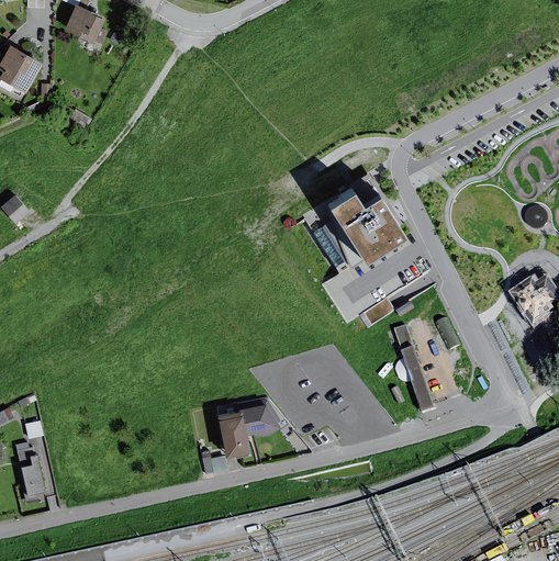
[(38,0),(23,0),(23,9),(38,9),(38,0)]
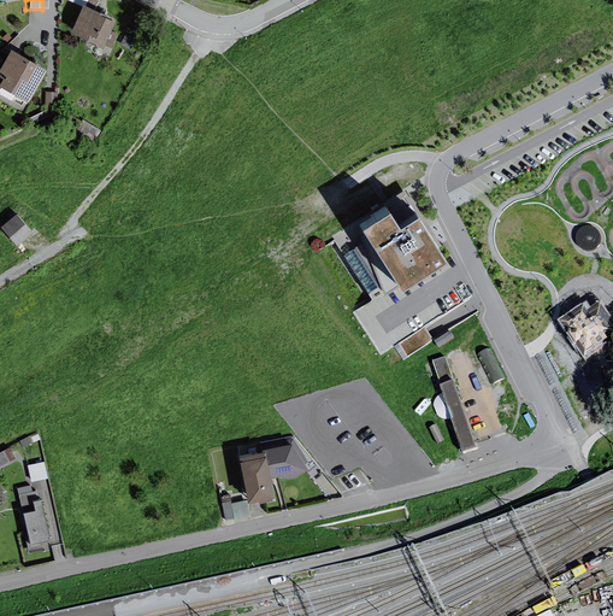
[(64,0),(83,9),(90,12),(95,0),(64,0)]
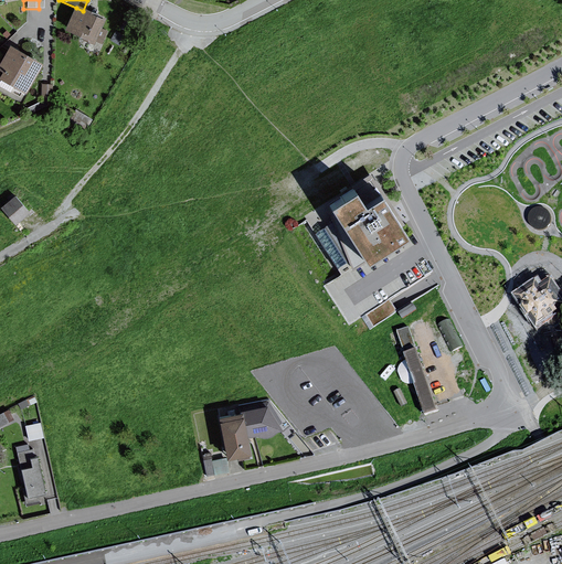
[(76,8),(65,30),(93,42),(94,40),(99,43),(106,30),(99,28),(103,20),(83,11),(76,8)]
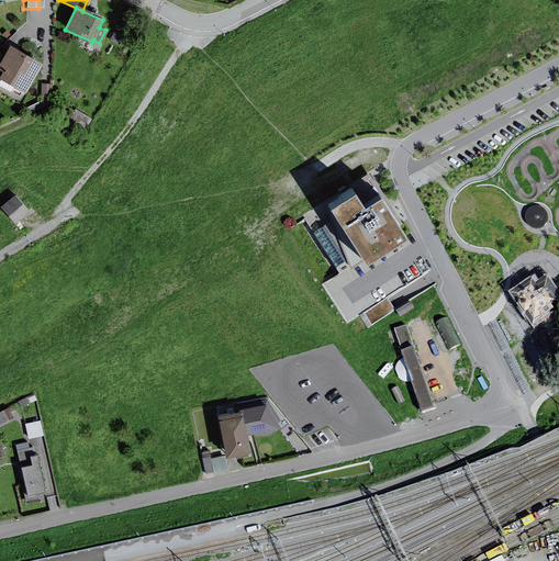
[(33,65),(1,46),(0,47),(0,87),(15,96),(33,65)]
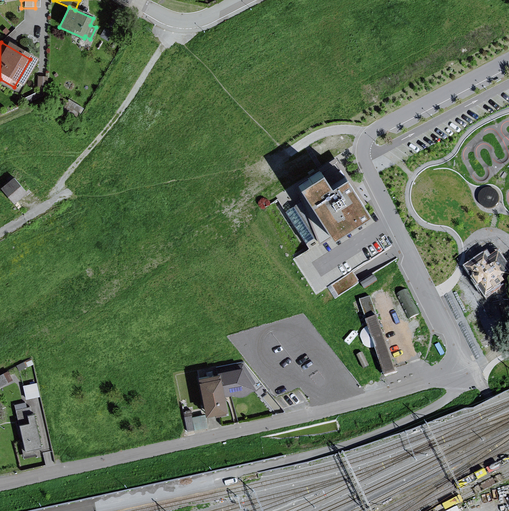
[(44,78),(34,77),(33,93),(20,99),(25,106),(44,93),(44,78)]
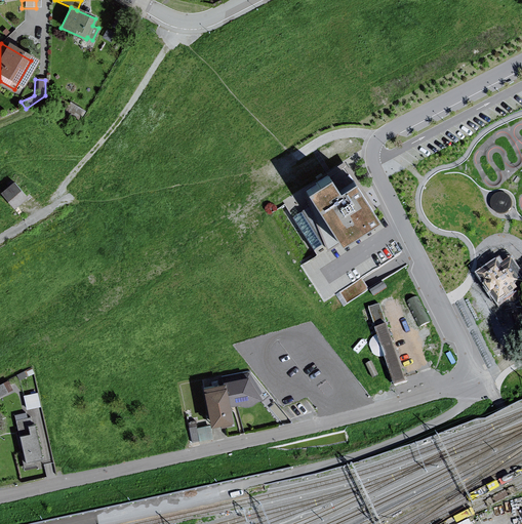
[(81,114),(67,104),(58,116),(73,126),(81,114)]
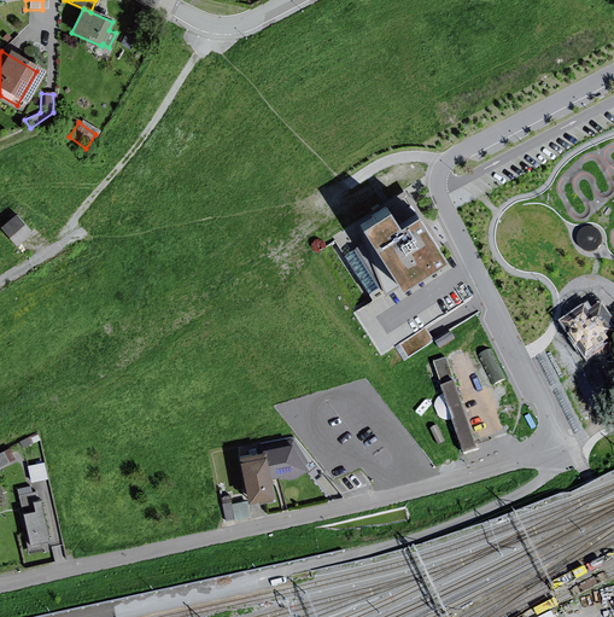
[(392,201),(358,222),(398,284),(432,262),(444,255),(437,243),(415,210),(403,217),(392,201)]
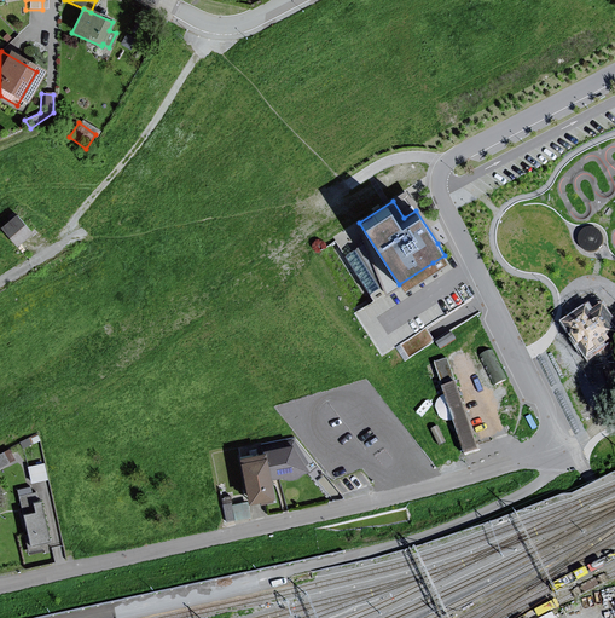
[(13,211),(0,223),(0,225),(16,242),(30,229),(13,211)]
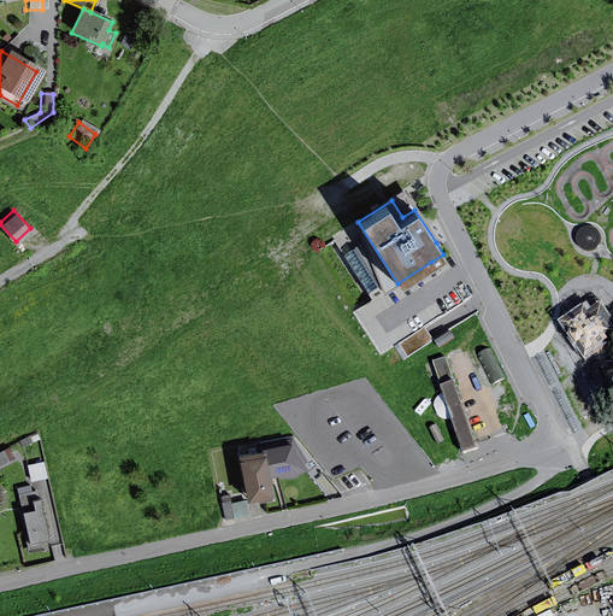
[(575,245),(579,251),(587,252),(594,250),(597,242),(596,235),(591,229),(584,228),(577,230),(573,238),(575,245)]
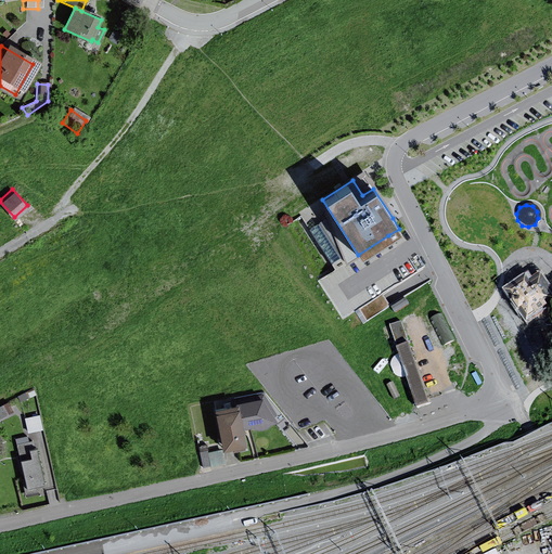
[(551,306),(551,288),(543,275),(531,283),(528,279),(505,293),(526,324),(551,306)]
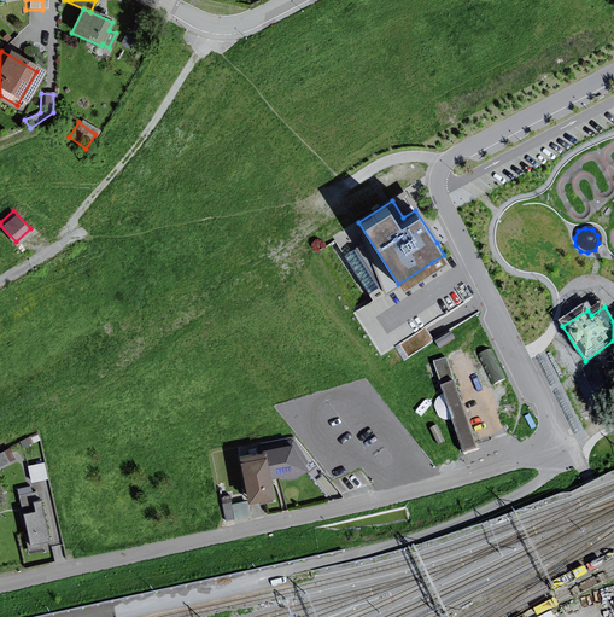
[(434,359),(460,452),(474,448),(449,355),(434,359)]
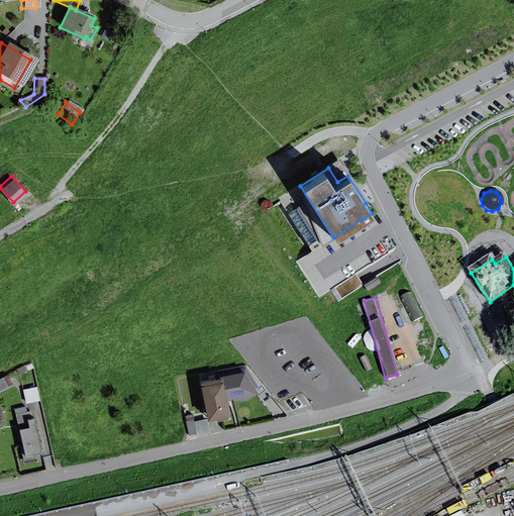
[(410,319),(419,316),(415,300),(405,303),(410,319)]
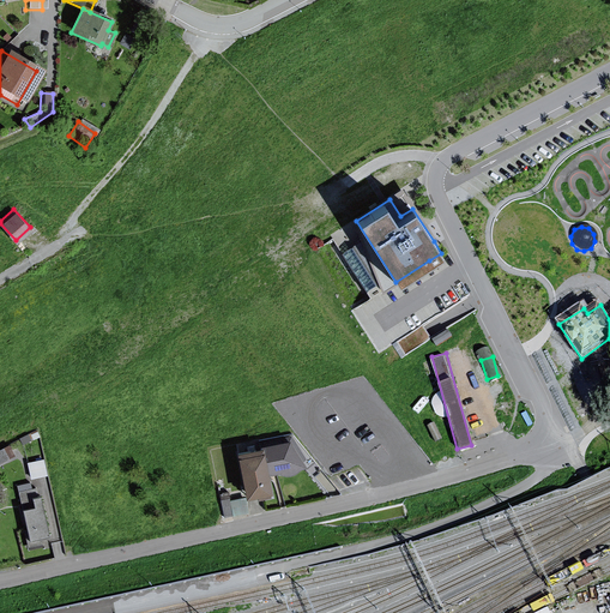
[(305,469),(288,443),(261,449),(267,476),(305,469)]
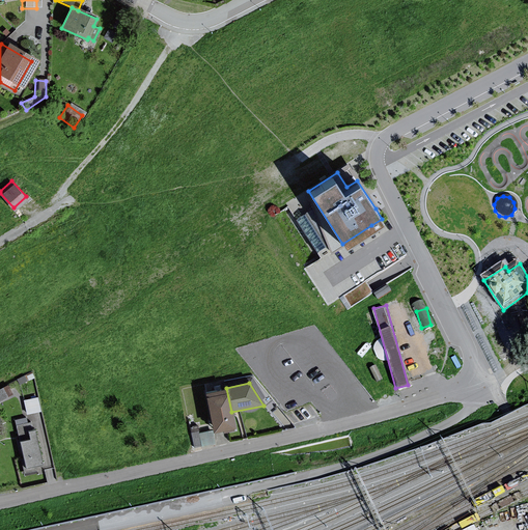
[(2,387),(0,388),(0,400),(8,396),(2,387)]
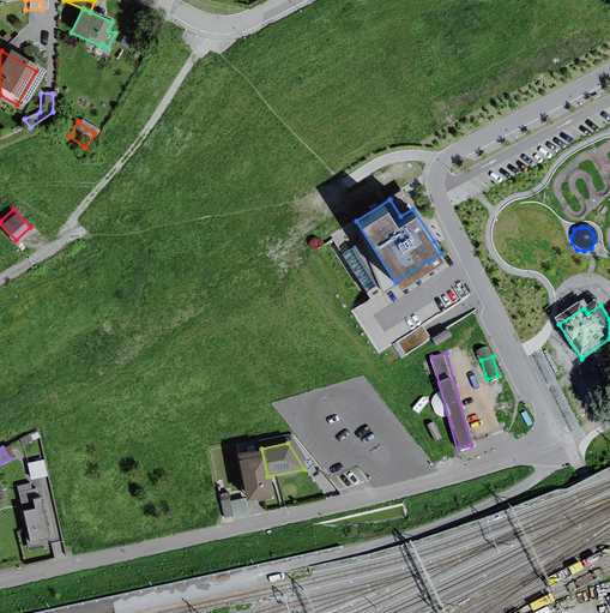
[(261,449),(235,454),(245,499),(271,494),(267,476),(261,449)]
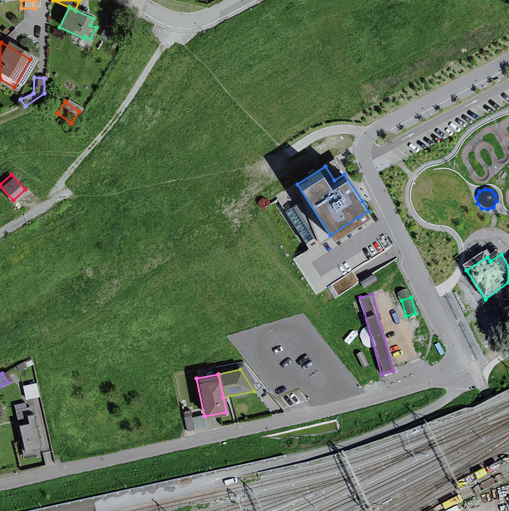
[(31,385),(18,387),(20,400),(33,397),(31,385)]
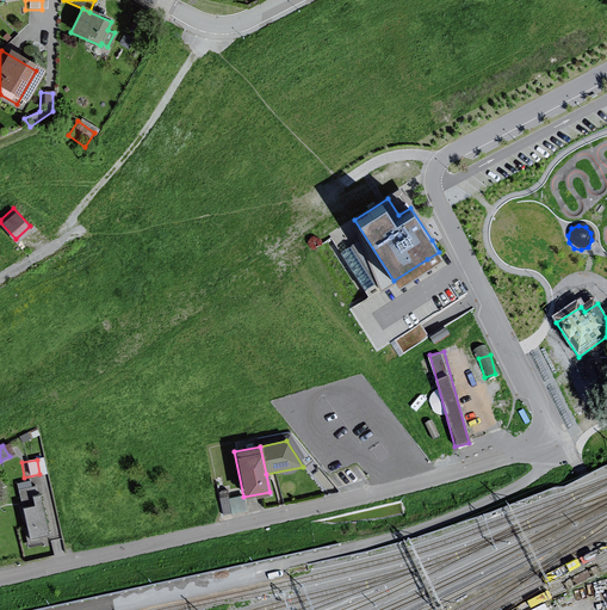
[(14,509),(23,541),(42,536),(30,487),(11,492),(13,503),(23,500),(25,506),(14,509)]
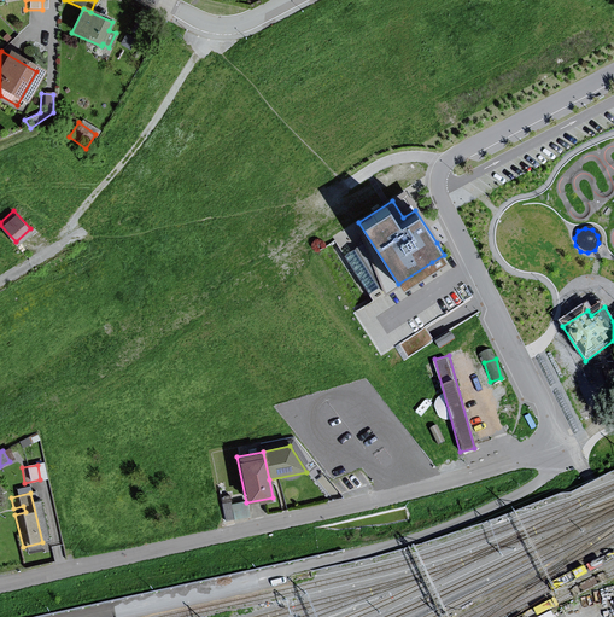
[(243,501),(228,504),(232,519),(245,517),(243,501)]
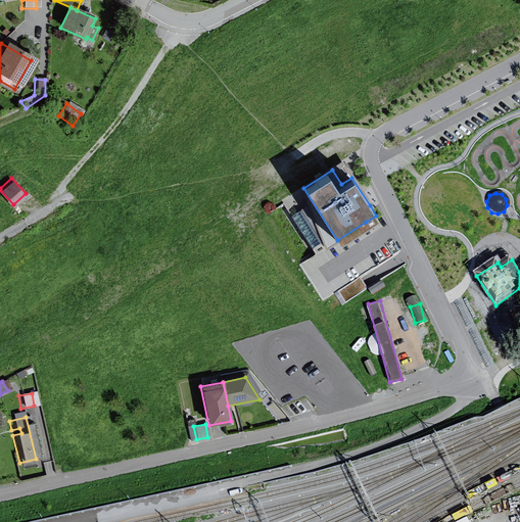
[(193,425),(185,427),(188,440),(196,439),(193,426),(193,425)]
